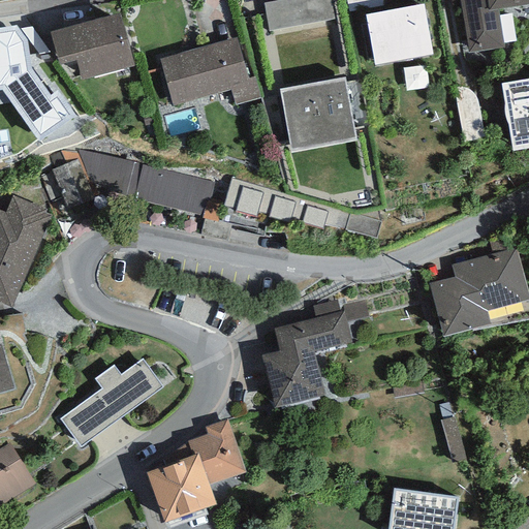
[(276,0),(263,2),(269,32),(334,20),(330,0),(276,0)]
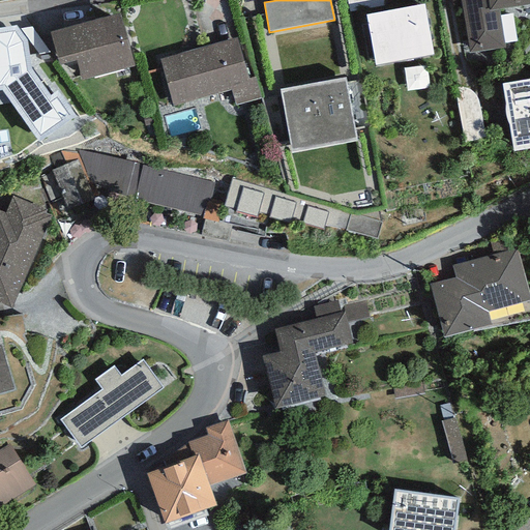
[(389,0),(346,0),(349,12),(390,4),(389,0)]
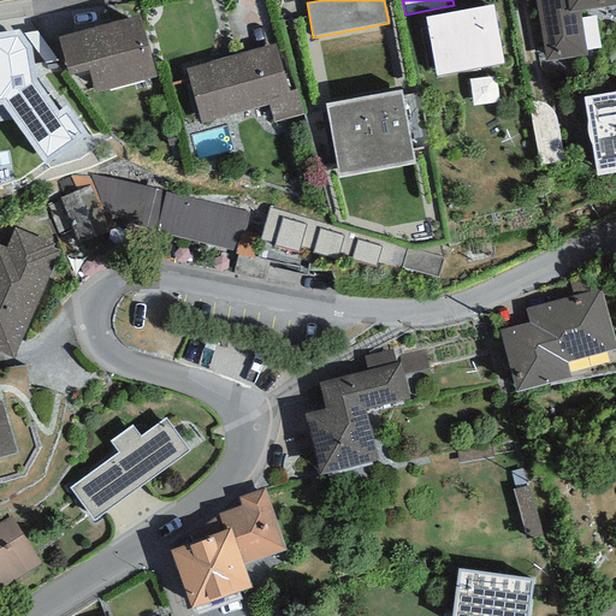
[(615,0),(534,0),(545,61),(587,55),(580,11),(615,5),(615,0)]
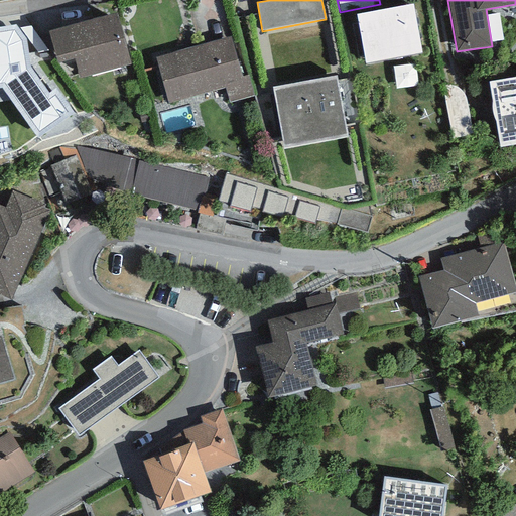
[(413,4),(356,14),(365,63),(422,53),(413,4)]
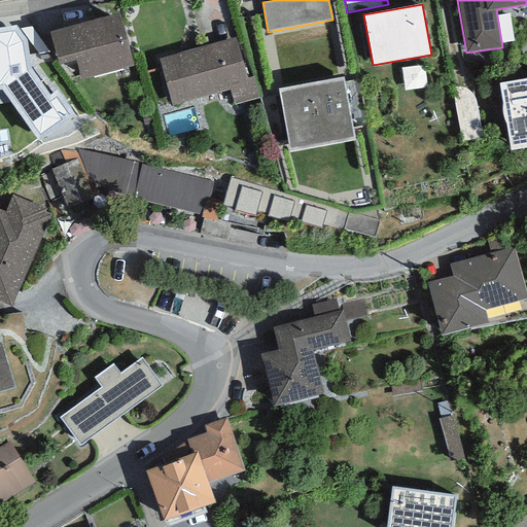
[(119,13),(49,32),(58,64),(75,60),(80,79),(133,66),(119,13)]
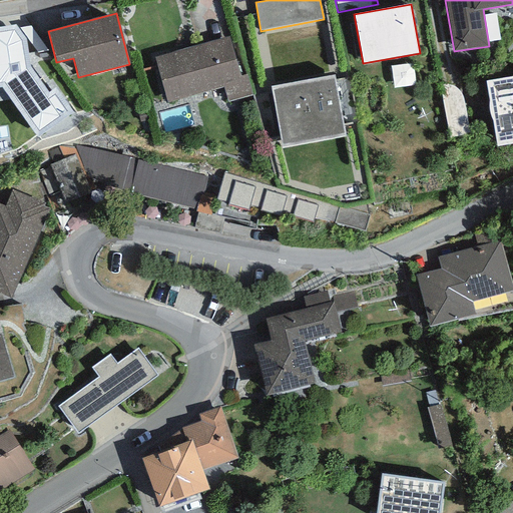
[(15,24),(0,26),(0,87),(1,87),(37,138),(73,113),(55,88),(49,91),(31,67),(27,38),(15,24)]
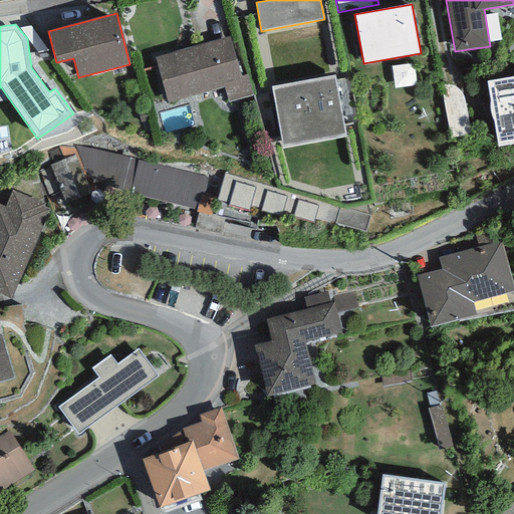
[(230,36),(155,58),(168,103),(224,87),(229,101),(253,94),(248,75),(241,77),(230,36)]
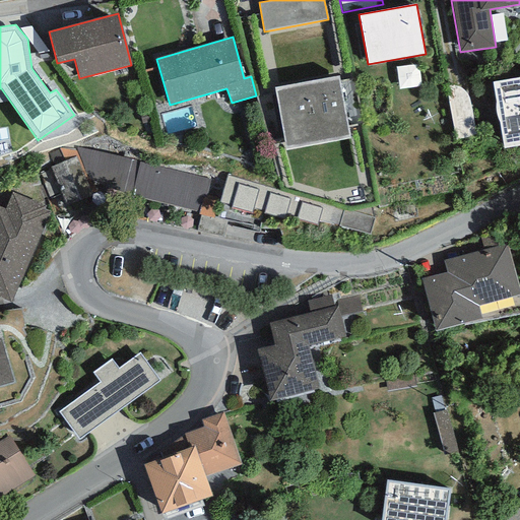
[(338,76),(274,87),(285,149),(349,138),(347,127),(356,125),(347,79),(339,81),(338,76)]
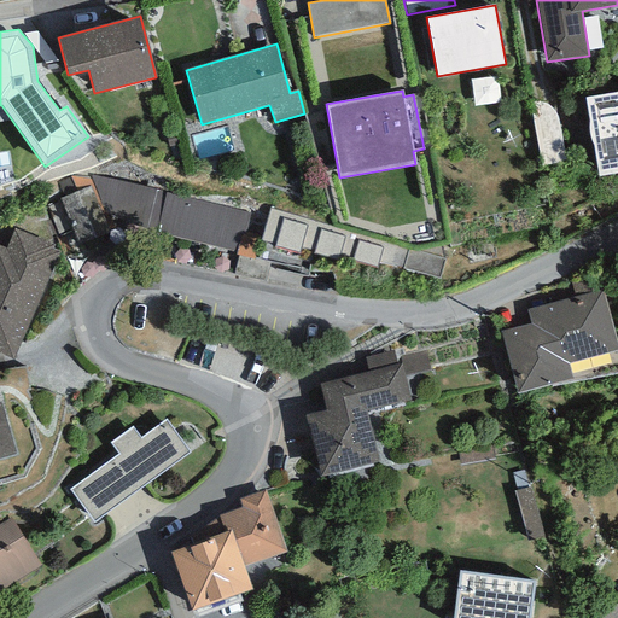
[(617,92),(586,98),(599,176),(617,173),(617,92)]
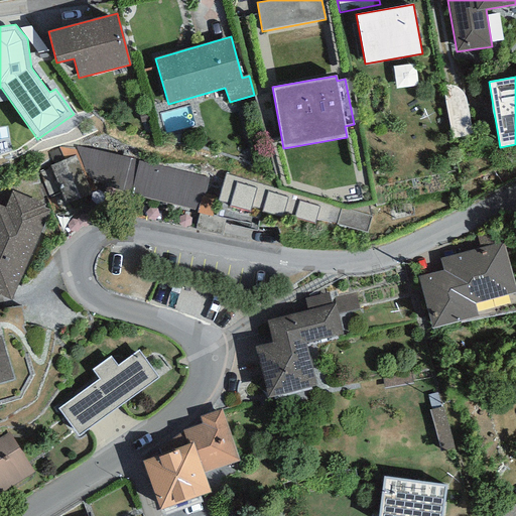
[(60,147),(47,152),(53,164),(50,166),(37,172),(49,198),(62,191),(67,205),(94,194),(90,183),(130,194),(138,161),(77,146),(76,149),(60,147)]
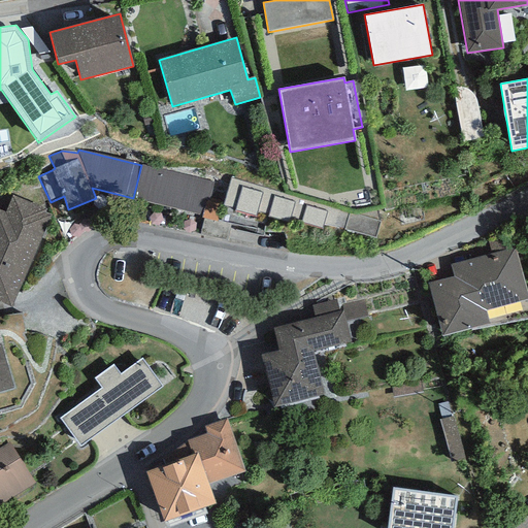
[(213,183),(141,165),(133,198),(202,216),(202,219),(216,222),(220,203),(209,200),(213,183)]
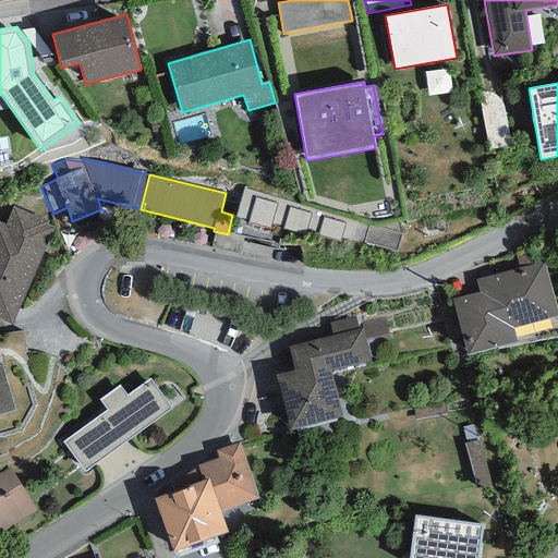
[(368,225),(245,187),(237,217),(247,220),(247,221),(270,228),(271,222),(283,227),(282,229),(305,235),(306,229),(318,233),(318,235),(340,242),(341,237),(363,243),(368,225)]
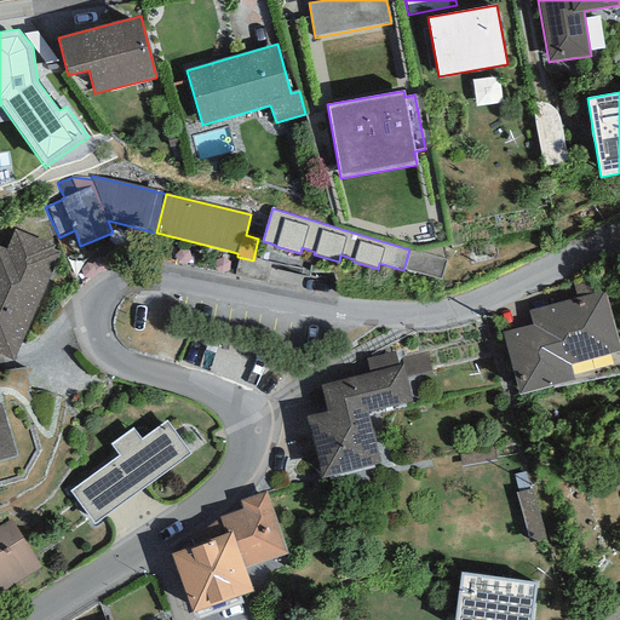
[(53,247),(15,230),(6,248),(0,246),(0,354),(13,361),(61,253),(52,251),(53,247)]
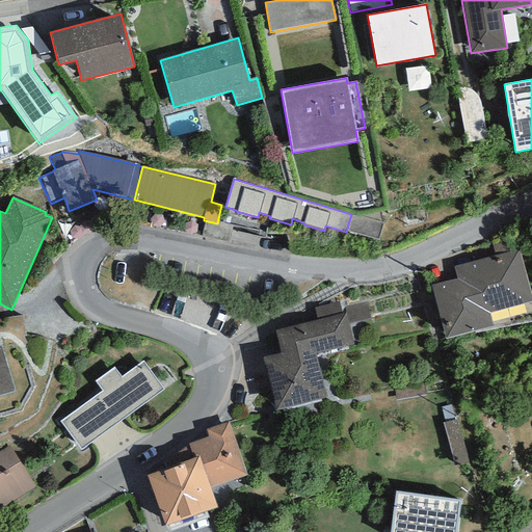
[(457,280),(431,286),(445,338),(493,325),(489,313),(531,301),(531,296),(520,249),(453,266),(457,280)]
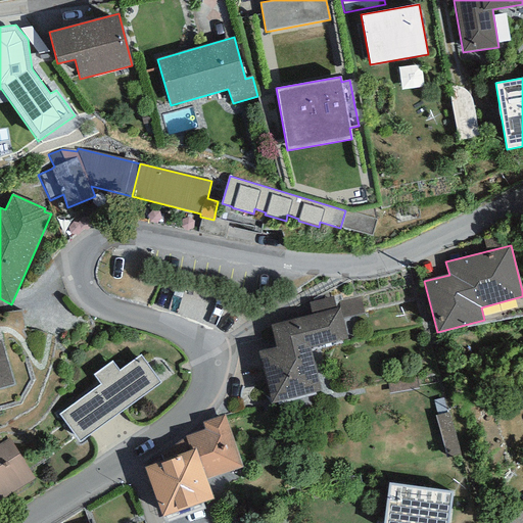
[(276,347),(258,351),(272,403),(321,391),(310,348),(347,339),(342,319),(339,308),(335,310),(332,297),(308,302),(312,315),(271,325),(276,347)]
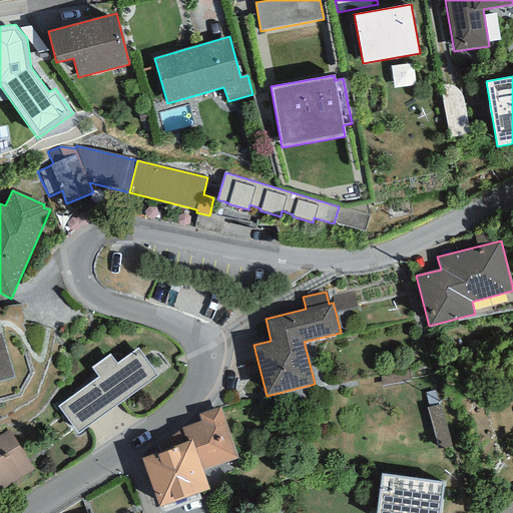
[(332,297),(333,303),(336,313),(358,308),(354,292),(332,297)]
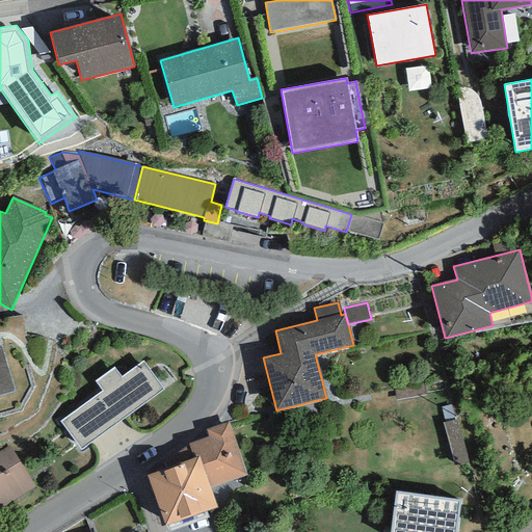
[(0,394),(14,391),(1,346),(0,345),(0,394)]
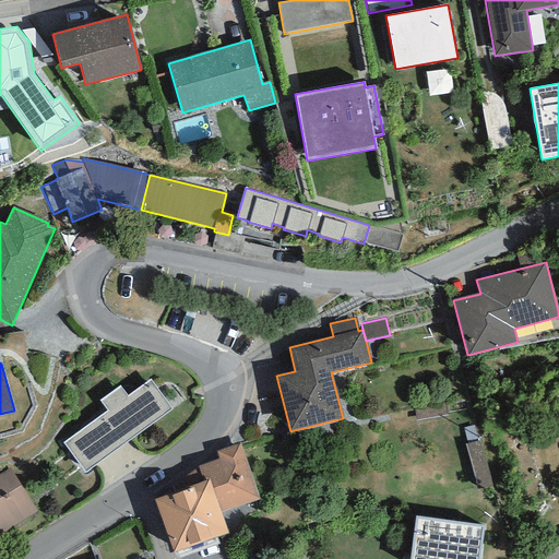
[(120,385),(99,401),(108,412),(63,443),(84,473),(173,409),(151,380),(128,396),(120,385)]
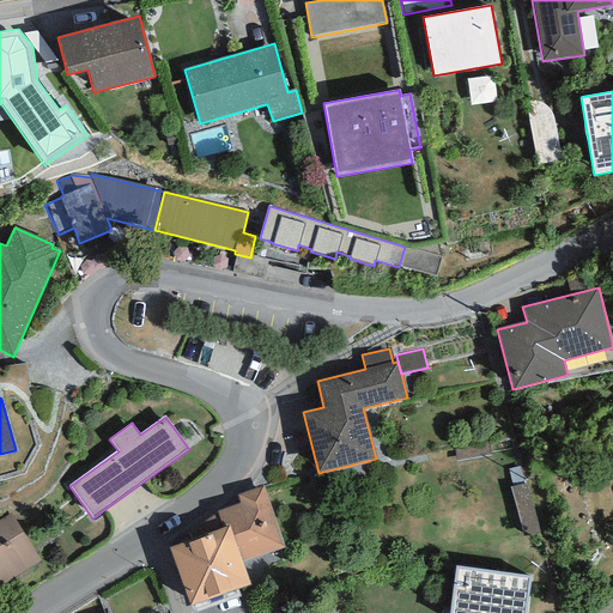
[(217,511),(223,529),(230,527),(242,562),(284,547),(263,486),(237,495),(241,503),(217,511)]
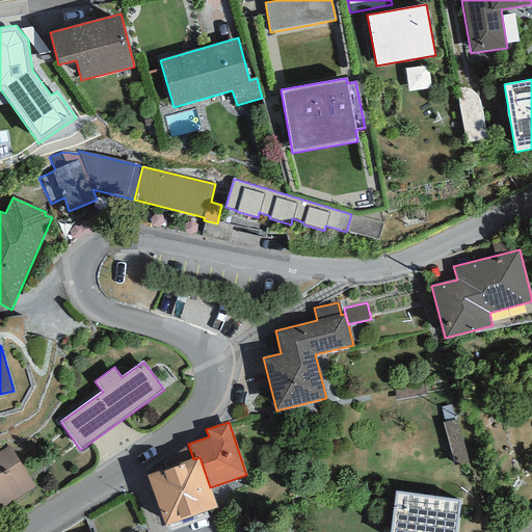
[(163,463),(166,469),(193,459),(188,444),(163,463)]
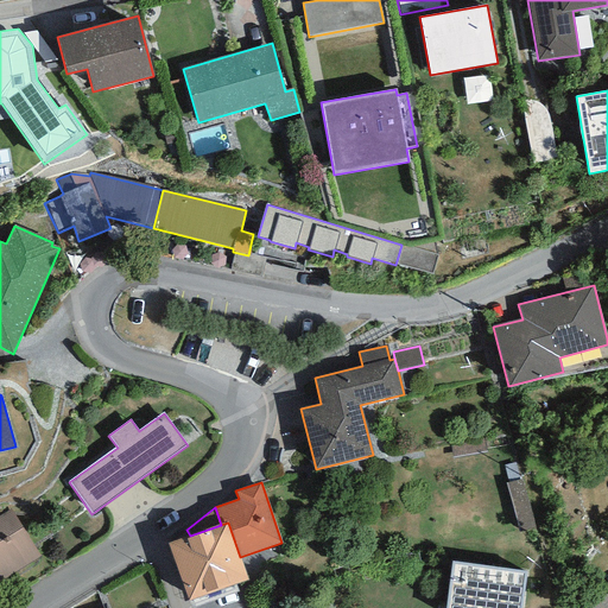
[(12,508),(0,515),(0,582),(42,557),(39,553),(12,508)]
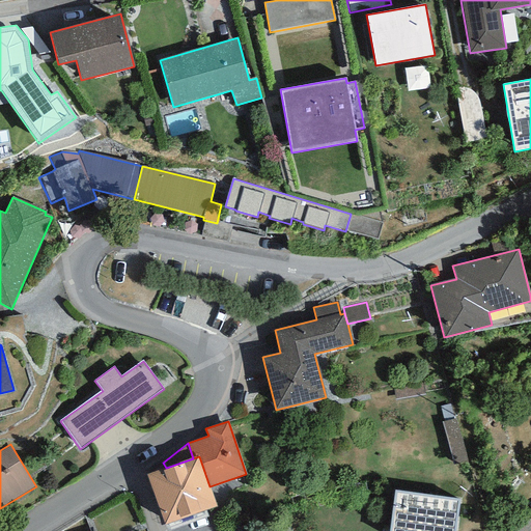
[(166,468),(147,475),(164,525),(217,506),(210,486),(199,456),(193,458),(166,468)]
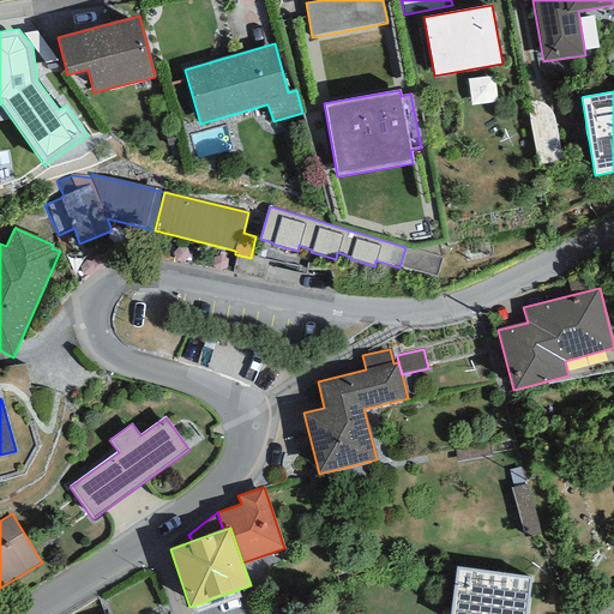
[(527,613),(531,577),(457,566),(449,613),(527,613)]
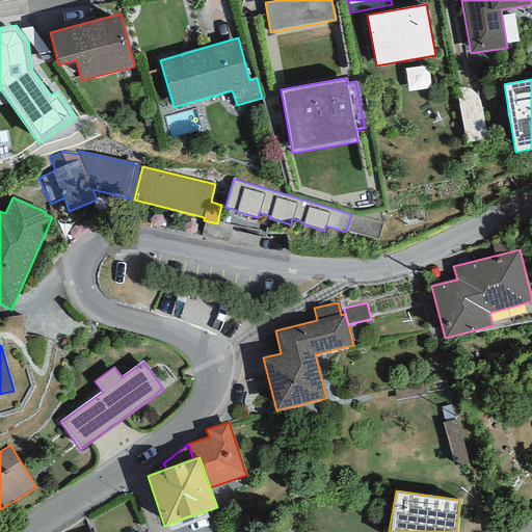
[(531,531),(531,520),(509,531),(531,531)]
